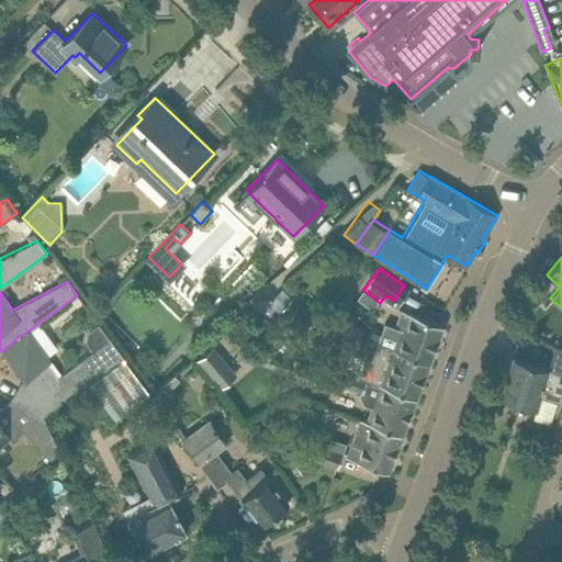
[(303,327),(315,312),(292,294),(280,308),(303,327)]
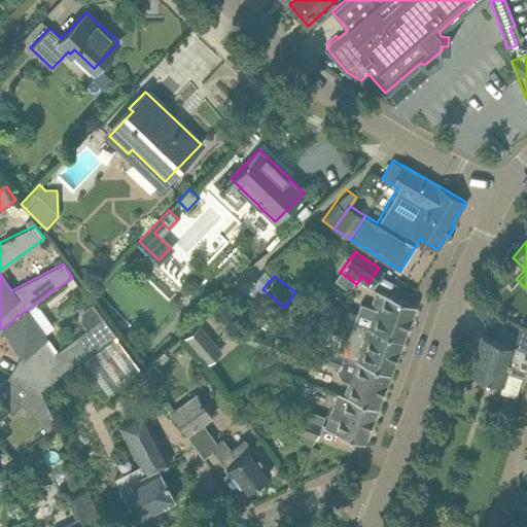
[(369,327),(401,340),(415,305),(382,292),(376,308),(360,303),(356,312),(353,322),(369,328),(369,327)]
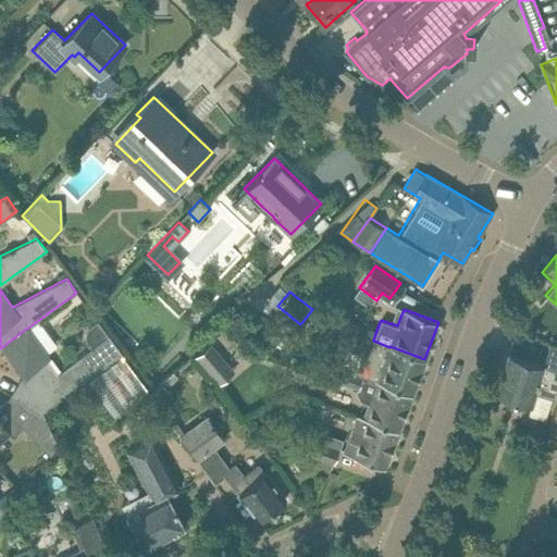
[(343,320),(339,330),(347,336),(347,338),(369,347),(371,347),(373,341),(376,330),(353,321),(351,323),(343,320)]
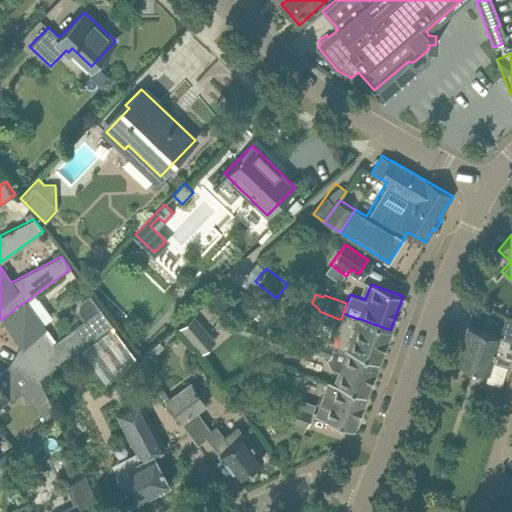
[(2,319),(21,345),(9,363),(37,380),(80,348),(112,324),(89,295),(80,301),(78,310),(85,319),(53,343),(43,330),(46,328),(26,301),(25,301),(2,319)]
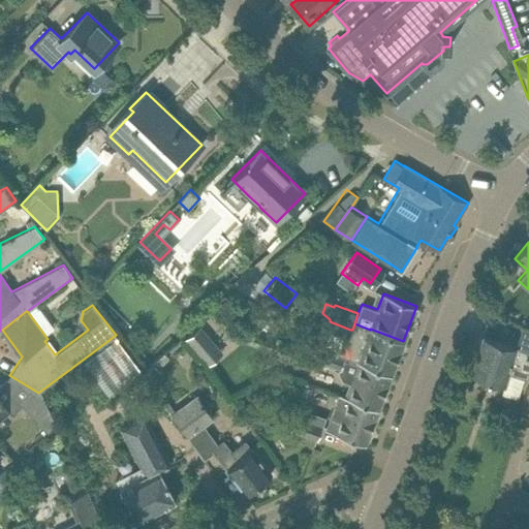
[(350,330),(349,334),(342,337),(336,352),(335,353),(358,363),(358,362),(391,374),(403,341),(370,329),(370,330),(354,323),(352,330),(350,330)]
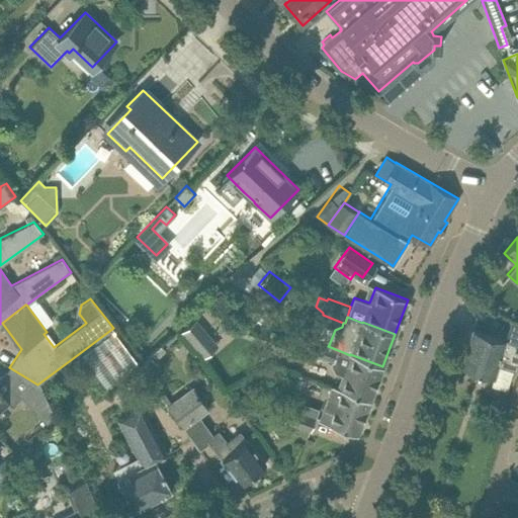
[(196,320),(182,332),(197,349),(211,338),(196,320)]
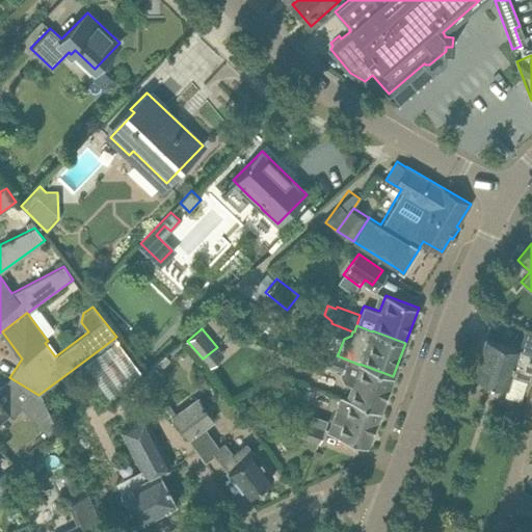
[(485,339),(473,376),(480,379),(506,388),(504,395),(521,400),(527,380),(529,381),(530,380),(531,372),(531,331),(525,329),(519,349),(485,339)]
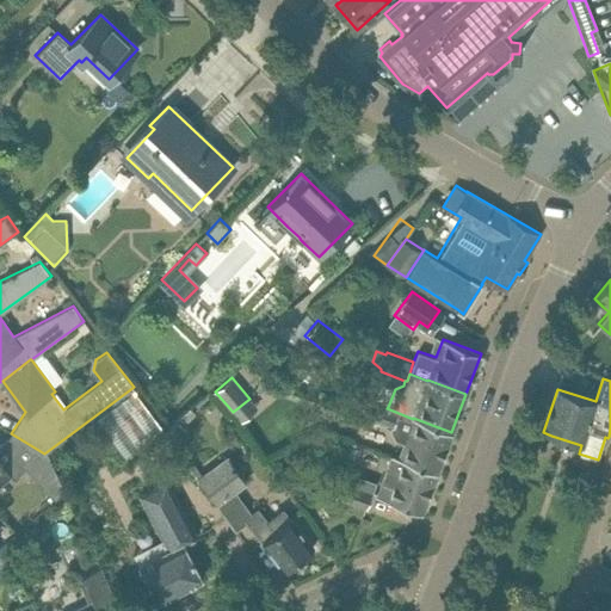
[(161,426),(134,387),(96,415),(123,454),(161,426)]
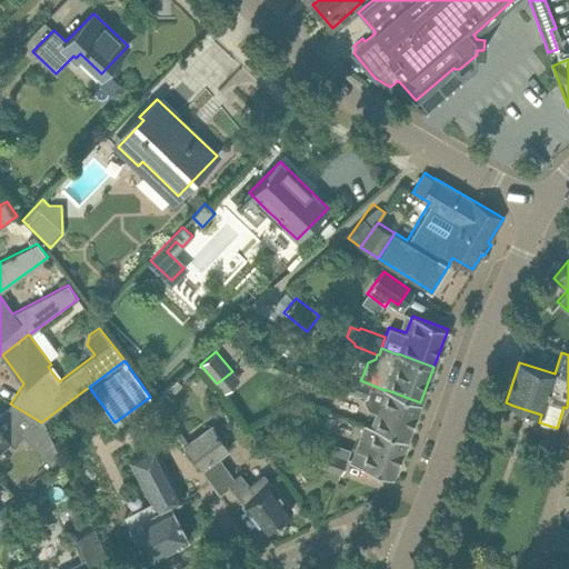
[(348,373),(342,388),(362,397),(373,418),(370,427),(407,439),(420,402),(385,389),(385,390),(360,380),(361,379),(348,373)]
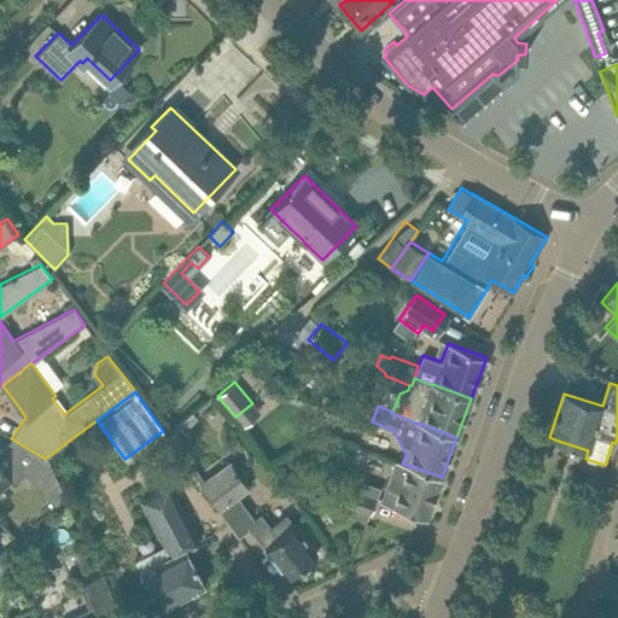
[(0,489),(11,481),(13,484),(27,472),(4,447),(0,449),(0,489)]
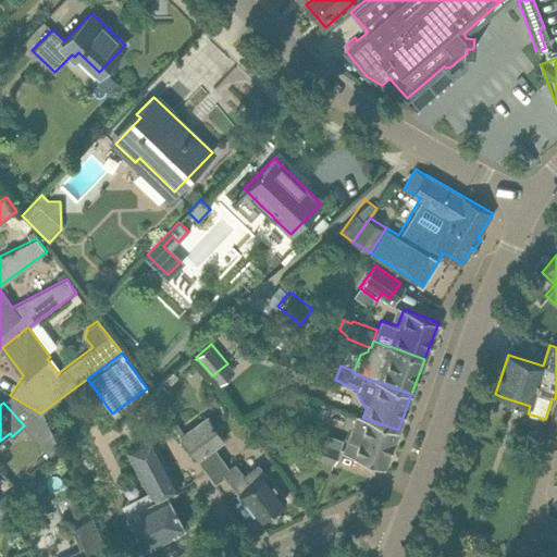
[(197,460),(224,440),(206,415),(178,435),(197,460)]
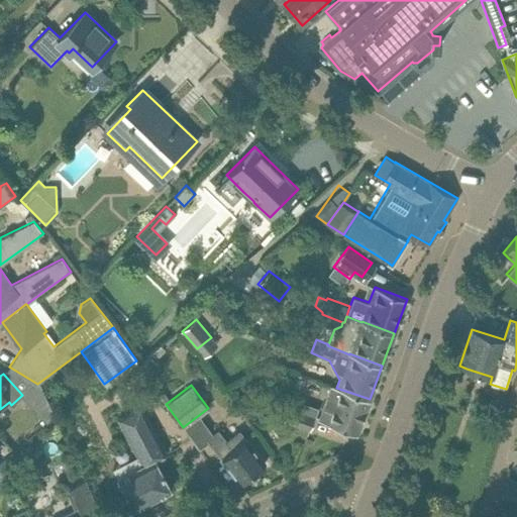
[(370,399),(336,388),(329,385),(317,418),(356,433),(370,399)]
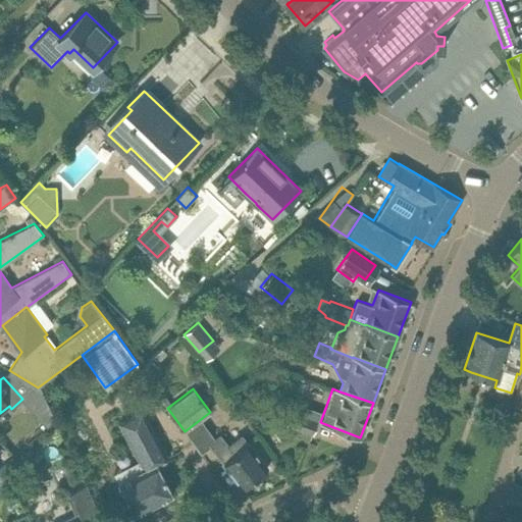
[(49,407),(39,417),(47,426),(54,419),(49,407)]
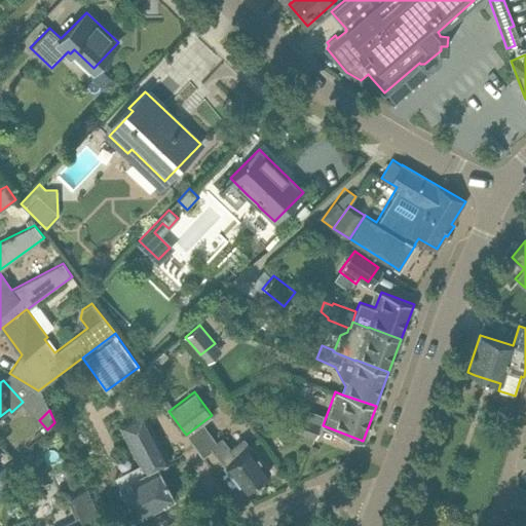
[(289,426),(289,428),(314,438),(320,423),(294,413),(294,414),(289,426)]
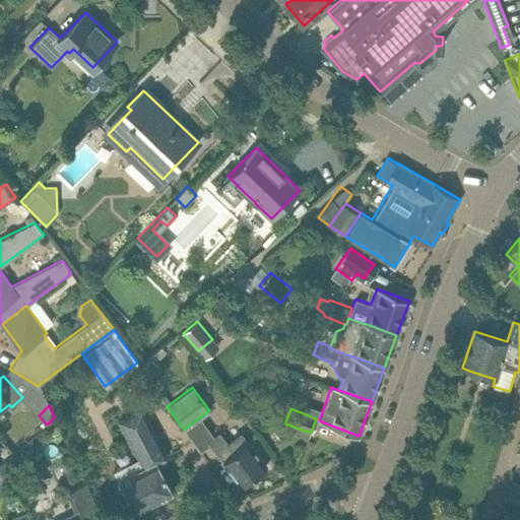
[(129,463),(114,471),(119,479),(118,480),(134,512),(172,492),(156,461),(167,455),(157,438),(141,409),(119,420),(143,466),(134,471),(129,463)]
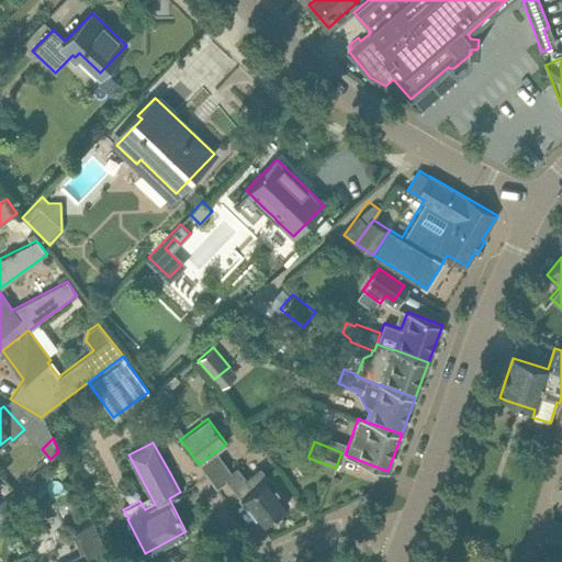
[(246,479),(237,468),(225,478),(261,524),(288,504),(260,468),(246,479)]
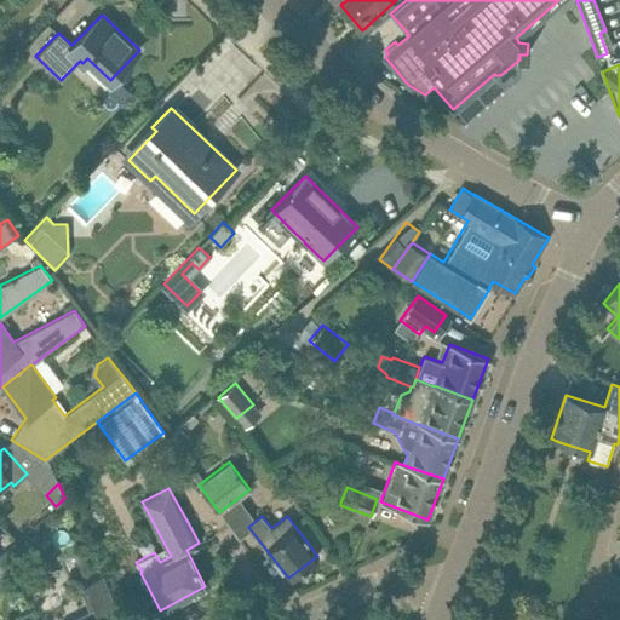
[(82,584),(93,608),(67,619),(102,619),(119,613),(101,575),(82,584)]
